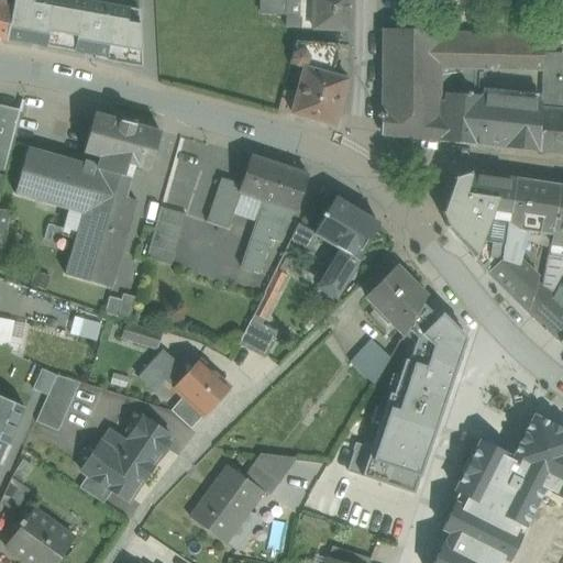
[(13,0),(13,6),(7,41),(45,47),(54,0),(13,0)]
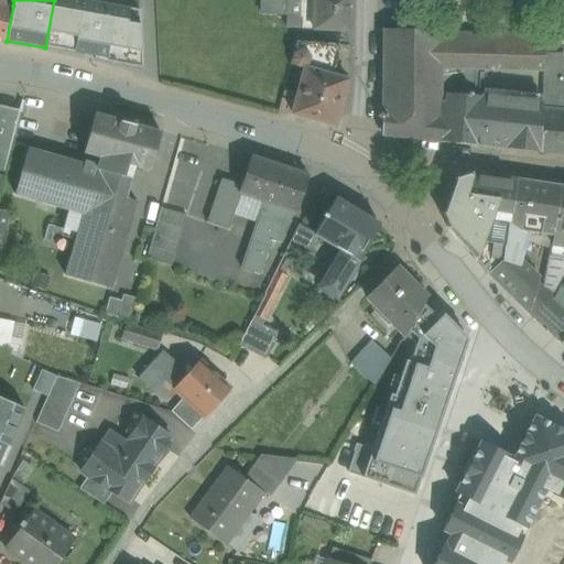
[(130,10),(77,0),(54,0),(45,47),(95,56),(94,61),(142,68),(140,25),(128,23),(130,10)]
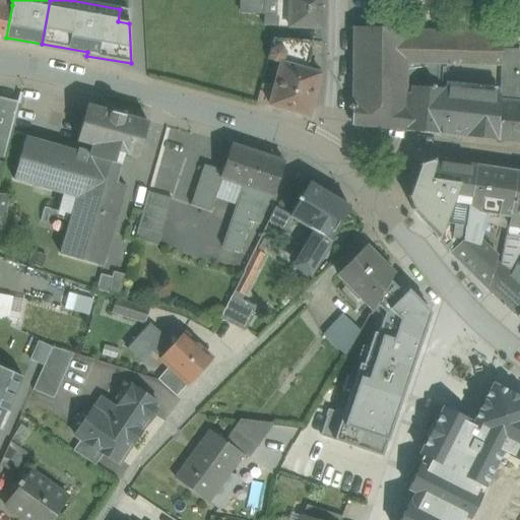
[(242,0),(242,13),(264,13),(281,14),(280,26),(289,26),(290,0),(242,0)]
